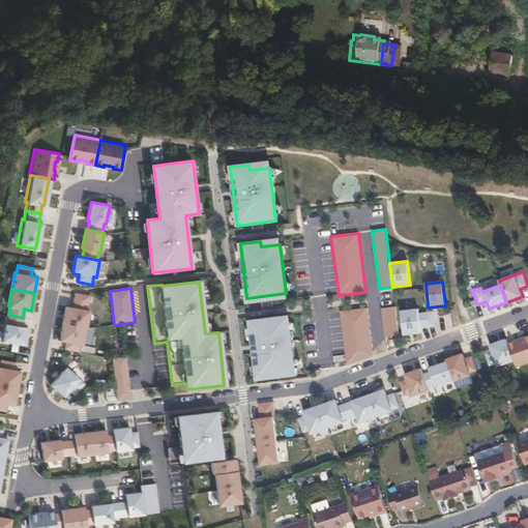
[(66,306),(62,323),(85,327),(87,327),(89,311),(87,311),(90,295),(75,293),(72,308),(66,306)]
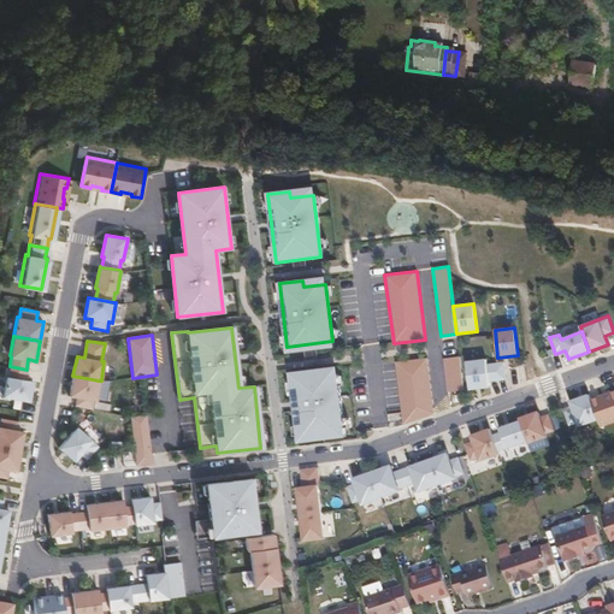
[(459,354),(442,355),(444,390),(461,389),(459,354)]
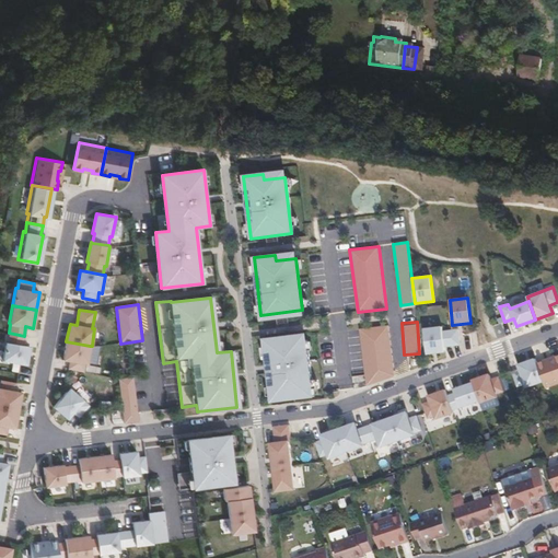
[(388,325),(359,328),(363,362),(365,385),(394,375),(388,325)]
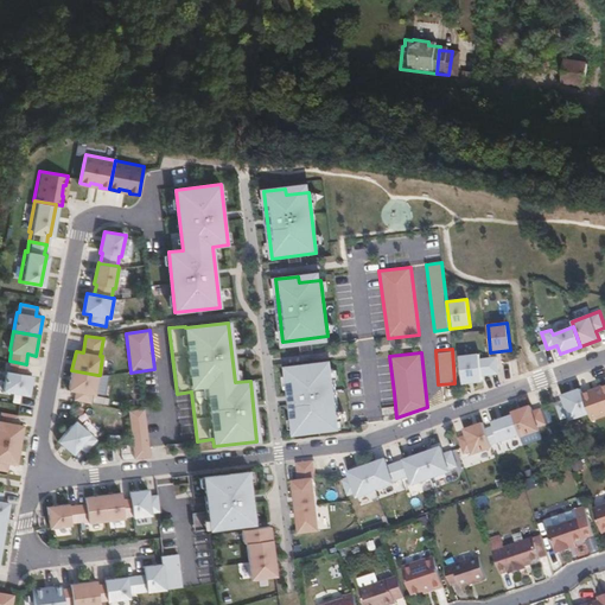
[(459,356),(463,384),(483,381),(482,376),(490,375),(488,357),(479,358),(479,354),(459,356)]
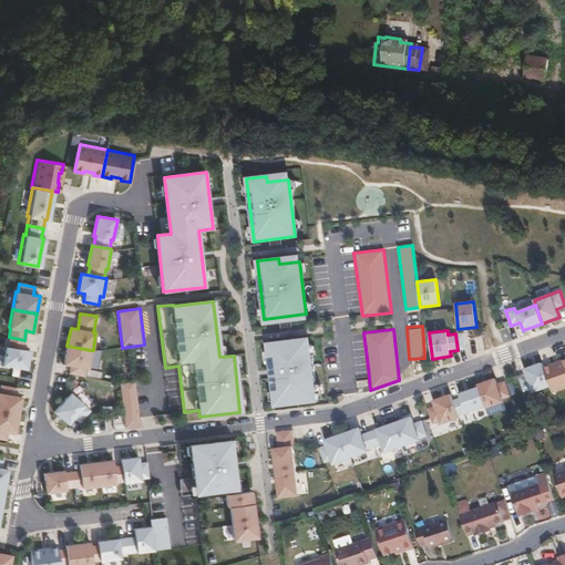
[(455,334),(458,350),(465,349),(464,332),(455,334)]
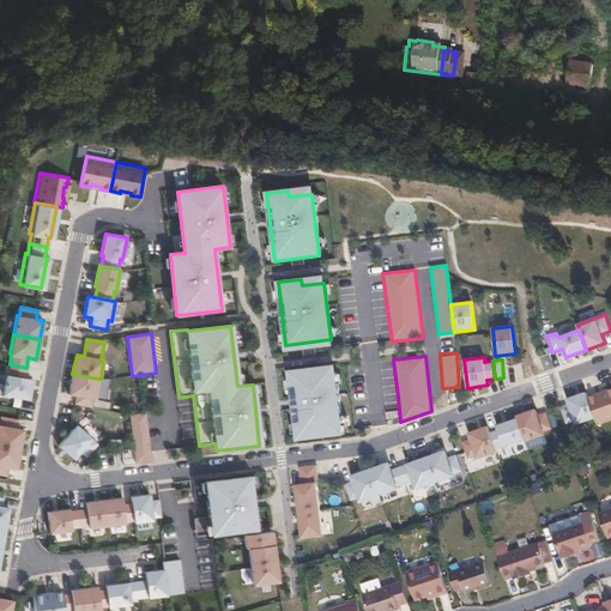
[(26,368),(10,364),(7,374),(5,374),(1,393),(28,399),(32,379),(24,377),(26,368)]
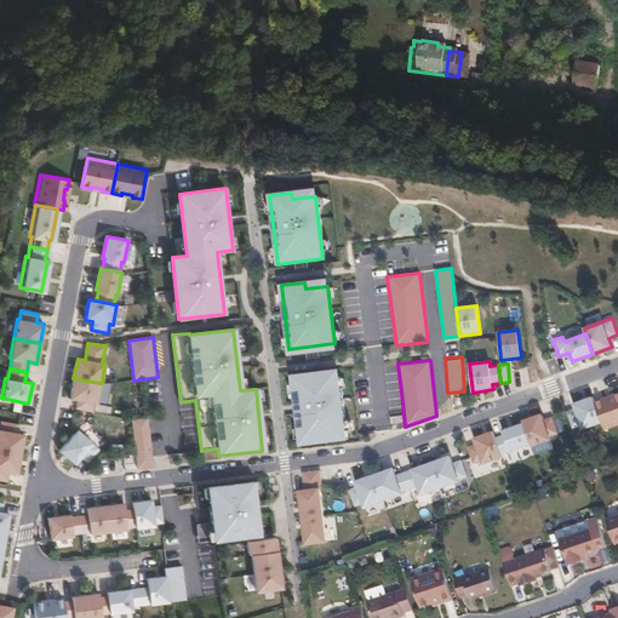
[(347,439),(339,376),(316,379),(315,372),(292,376),(301,445),(347,439)]
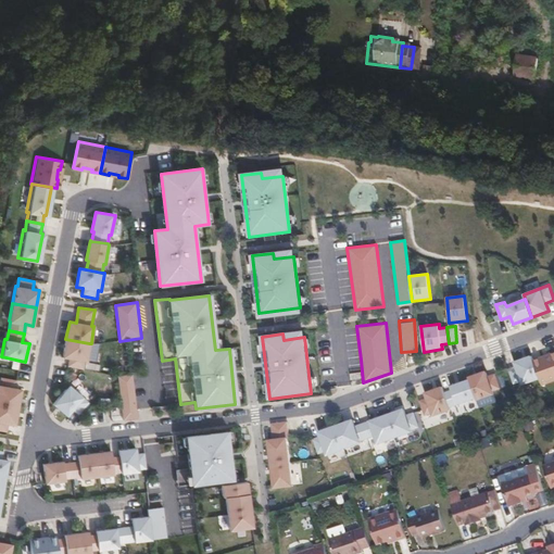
[(86,362),(89,343),(65,339),(62,356),(68,359),(67,366),(83,369),(84,361),(86,362)]
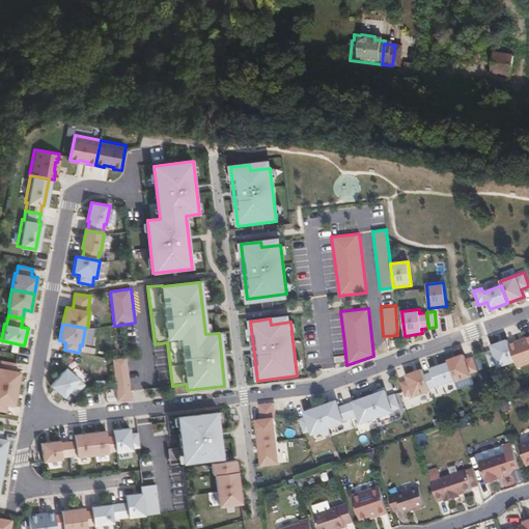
[(528,363),(528,336),(525,338),(526,339),(517,342),(517,341),(508,343),(514,362),(518,368),(528,363)]
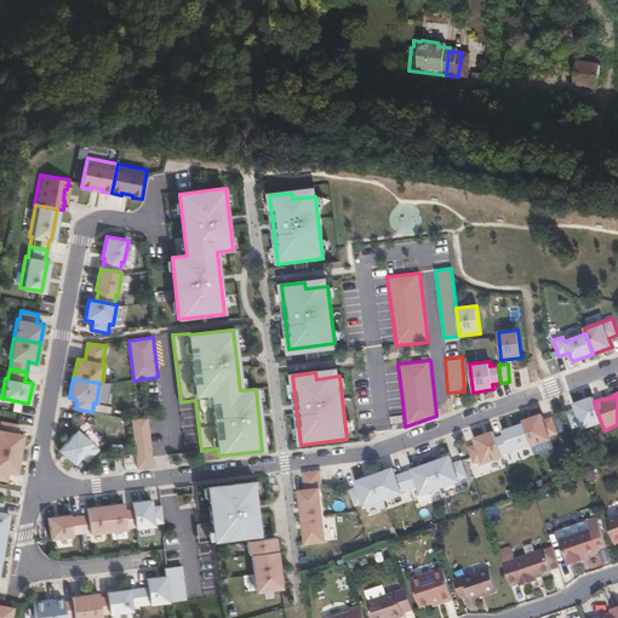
[(594,401),(593,396),(573,404),(576,408),(567,412),(573,428),(582,425),(583,429),(601,423),(594,401)]
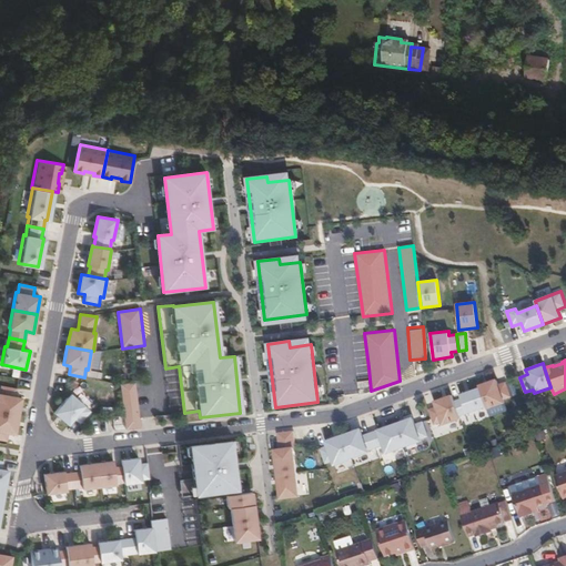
[(495,378),(478,385),(479,387),(485,405),(486,408),(504,402),(503,398),(511,396),(505,381),(497,384),(495,378)]
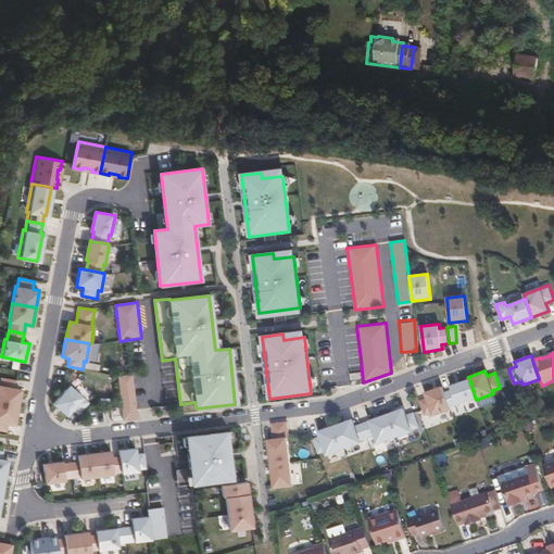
[(123,420),(137,418),(133,375),(117,377),(123,420)]
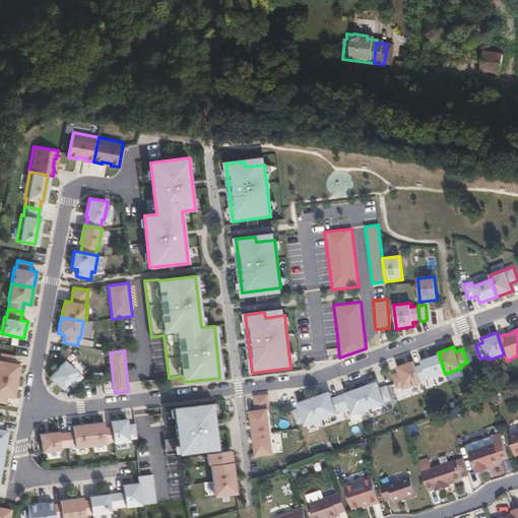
[(0,376),(15,380),(18,364),(12,362),(13,354),(0,351),(0,376)]
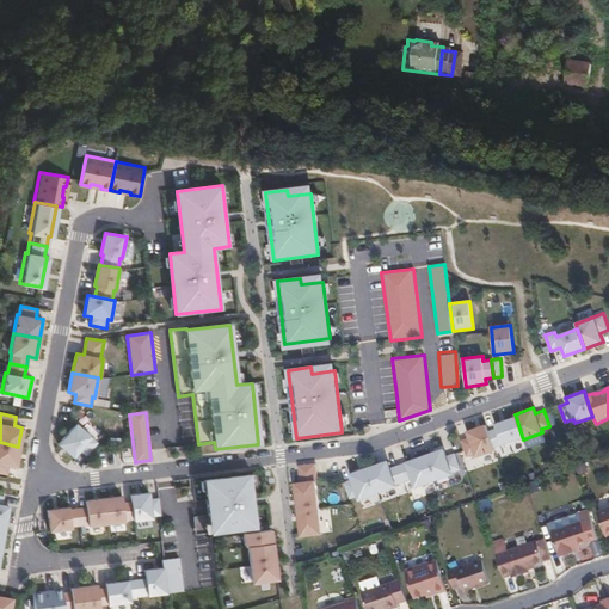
[(487,431),(492,441),(493,447),(522,436),(516,417),(494,424),(496,428),(487,431)]
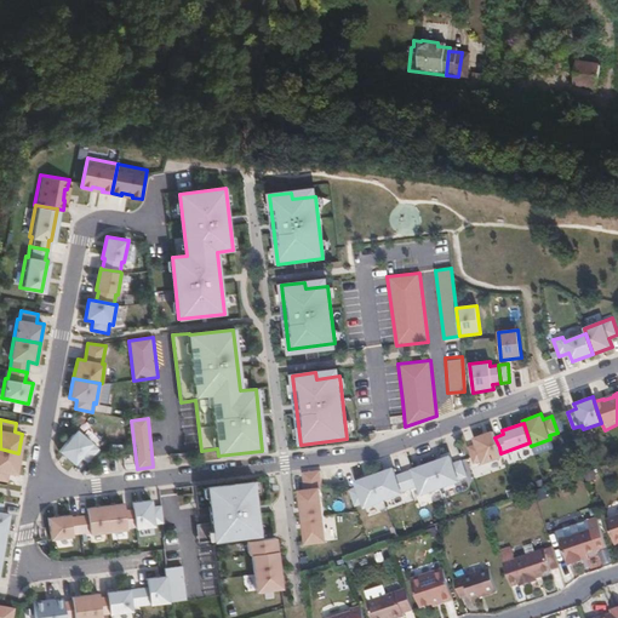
[(76,429),(58,448),(73,463),(80,456),(86,462),(98,448),(76,429)]
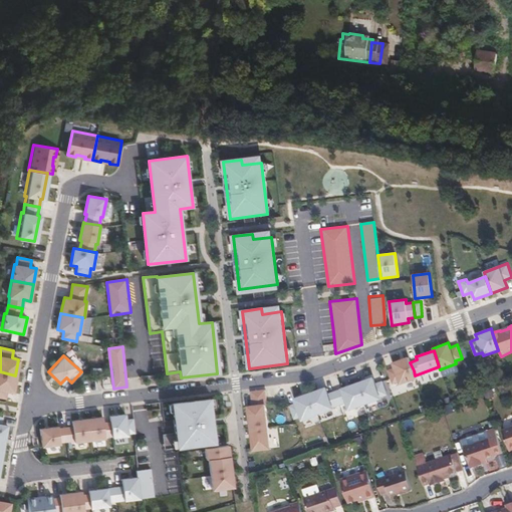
[(410,362),(408,356),(393,362),(394,366),(387,369),(392,384),(399,380),(400,384),(416,377),(415,375),(414,370),(410,362)]
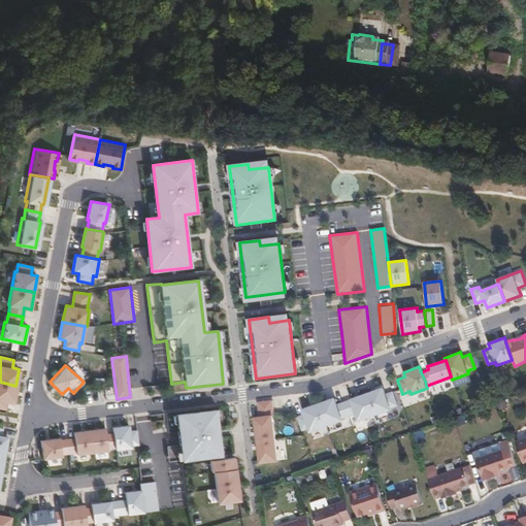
[(15,386),(0,382),(0,407),(4,408),(6,401),(12,402),(15,386)]
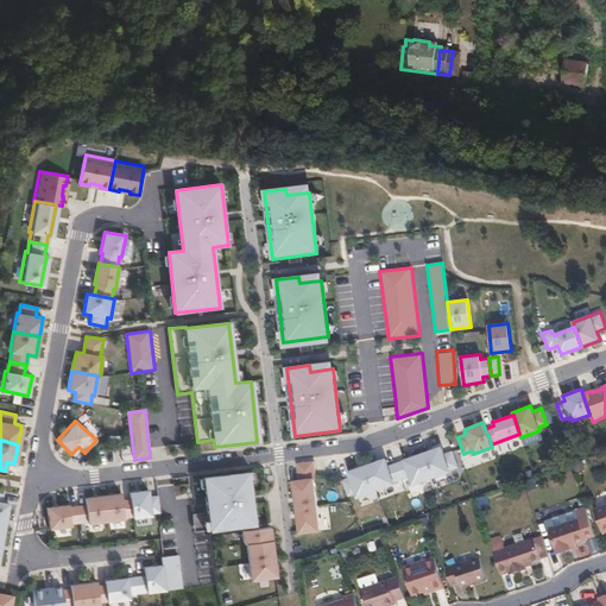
[(442,450),(423,456),(433,483),(452,475),(450,474),(459,471),(453,454),(444,458),(442,450)]
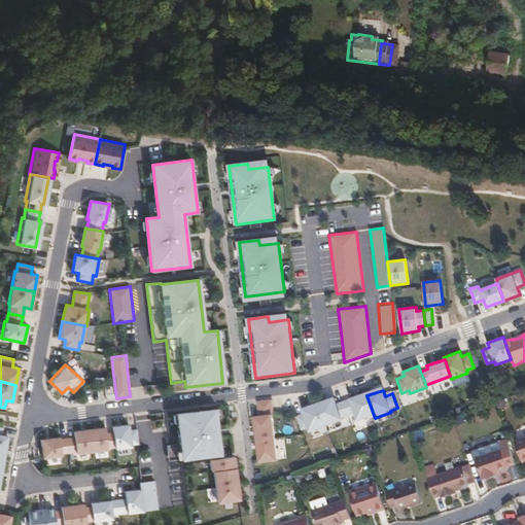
[(358,423),(375,418),(366,395),(343,405),(348,418),(355,416),(358,423)]
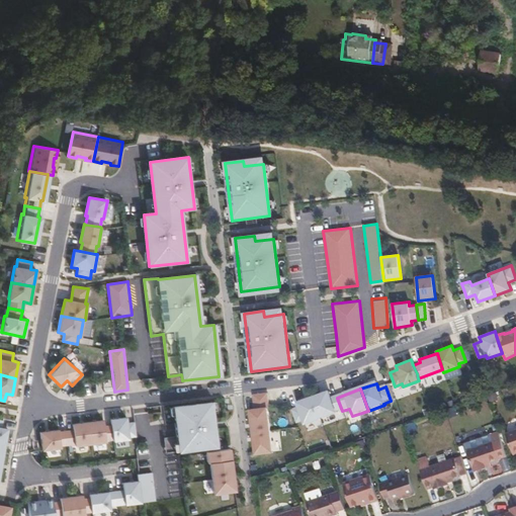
[(268,408),(266,393),(251,395),(253,409),(249,410),(251,432),(269,430),(266,408),(268,408)]
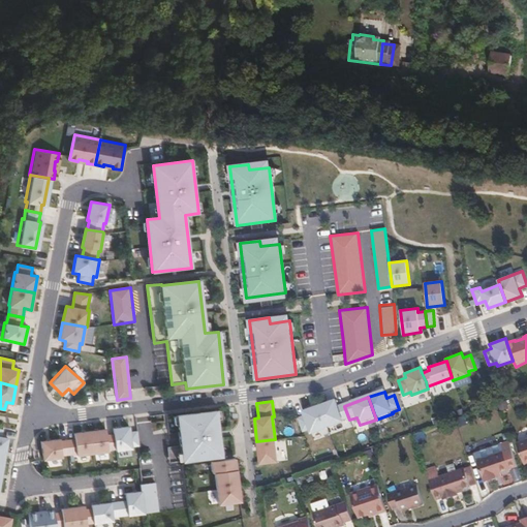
[(349,420),(344,406),(338,408),(336,402),(319,408),(327,430),(343,424),(342,423),(349,420)]
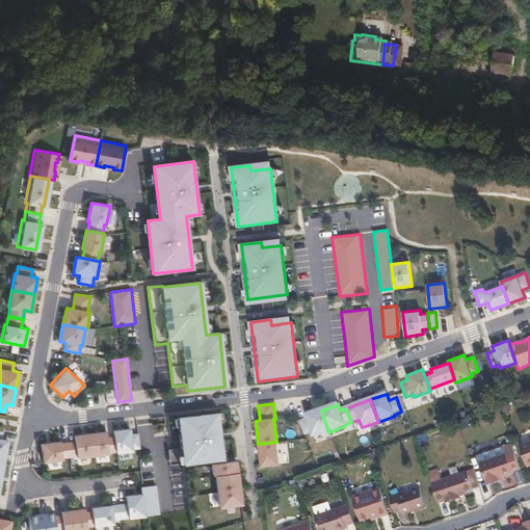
[(305,436),(311,434),(313,439),(328,432),(321,411),(305,416),(306,421),(299,423),(305,436)]
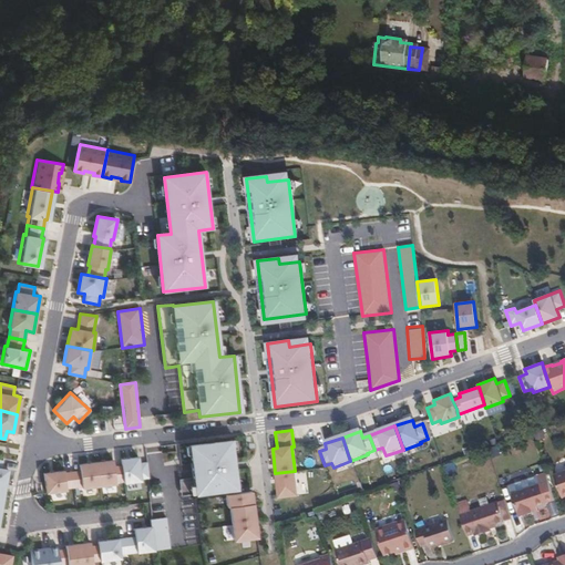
[(193,495),(235,490),(228,442),(187,447),(193,495)]
